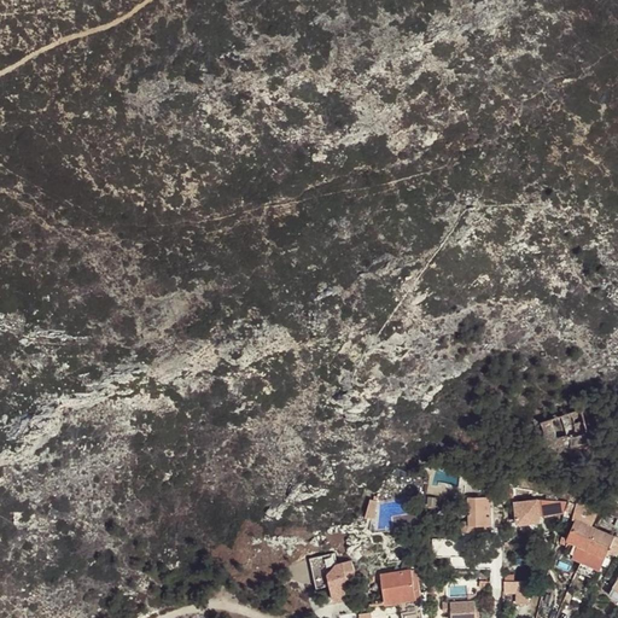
[(569,438),(588,431),(581,409),(542,423),(544,430),(546,430),(549,443),(567,437),(569,438)]
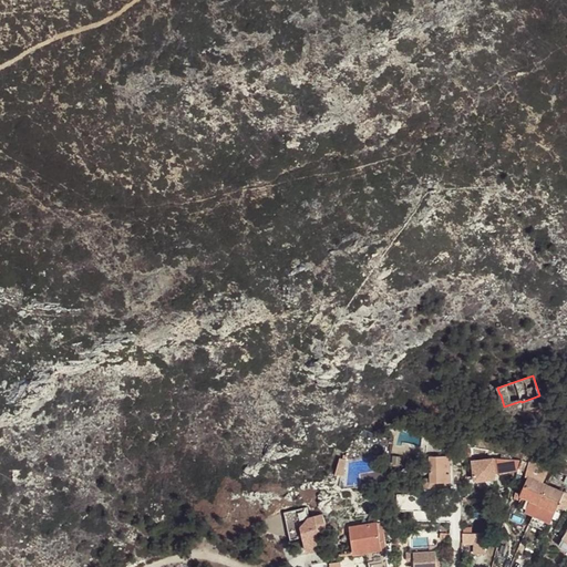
[(523,404),(522,402),(521,401),(504,406),(501,394),(500,394),(496,395),(502,411),(523,404)]
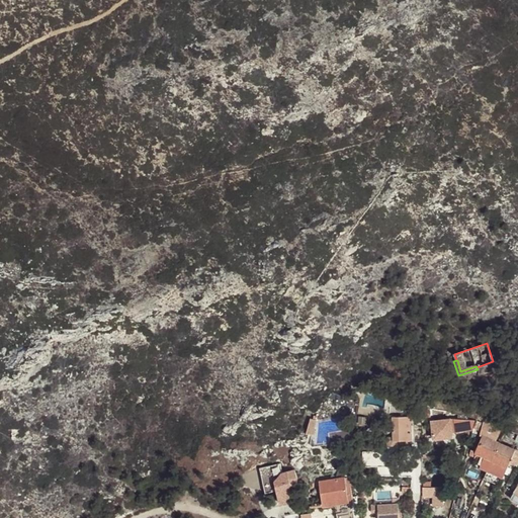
[(393,417),(394,439),(412,438),(411,416),(393,417)]
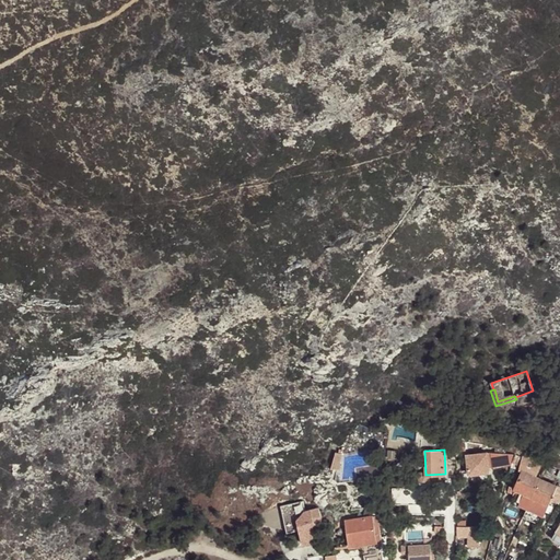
[(340,468),(342,453),(339,453),(336,452),(331,467),(340,468)]
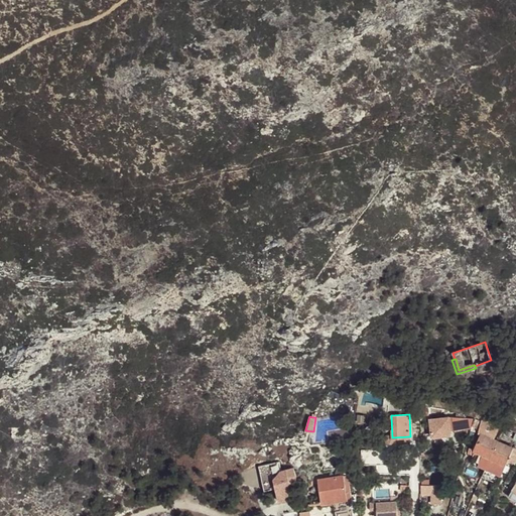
[(450,433),(448,417),(430,420),(432,435),(450,433)]
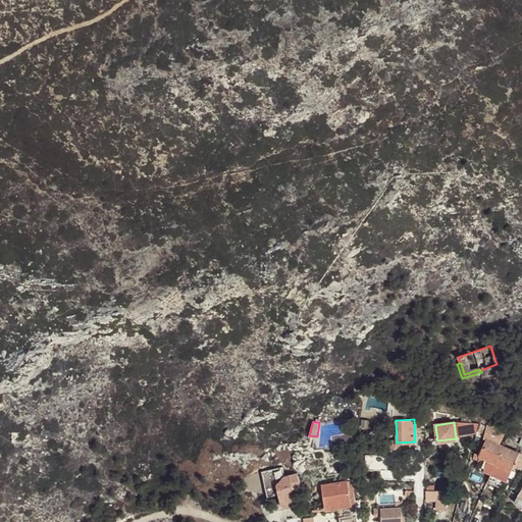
[(478,423),(459,422),(460,435),(475,432),(478,423)]
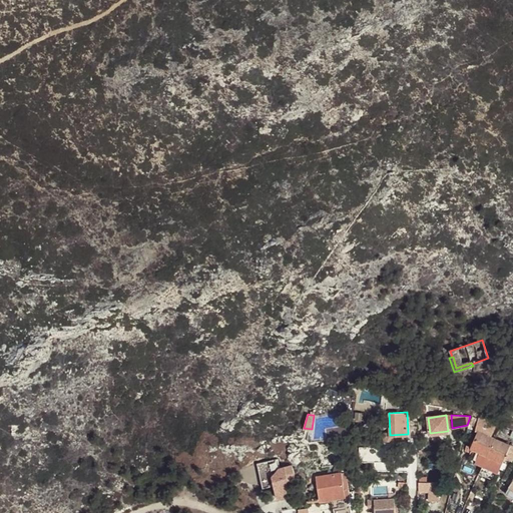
[(475,463),(483,466),(495,438),(494,438),(486,434),(478,431),(471,448),(476,451),(480,452),(476,460),(475,463)]
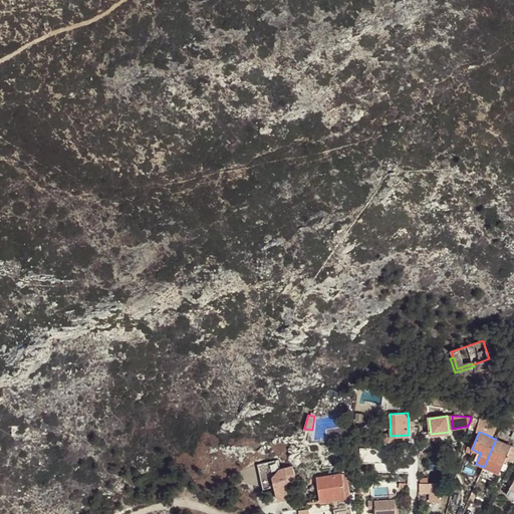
[(496,439),(484,467),(499,474),(511,446),(496,439)]
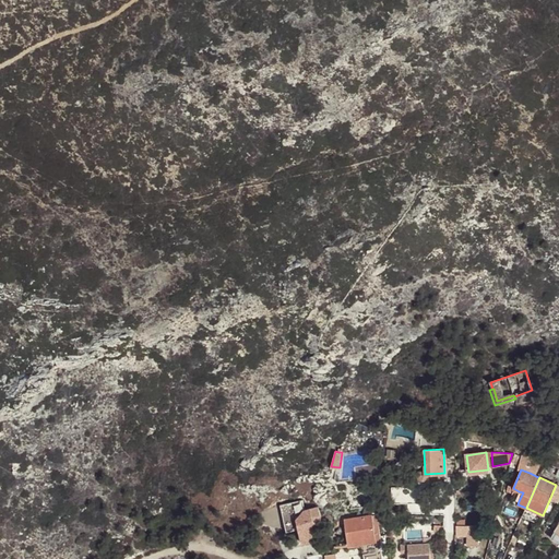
[(416,500),(416,489),(400,490),(401,501),(416,500)]
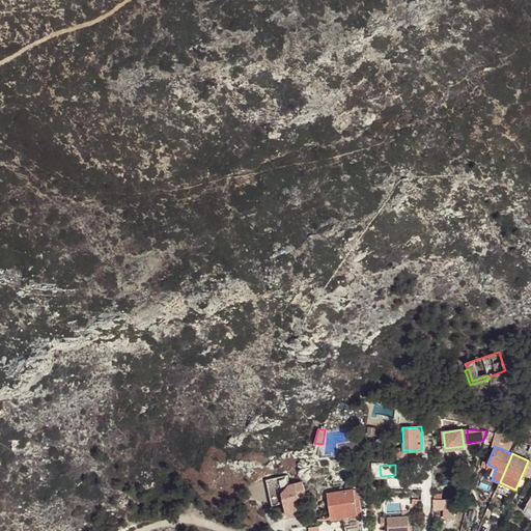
[(299,497),(295,483),(288,484),(282,493),(288,515),(300,512),(296,498),(299,497)]
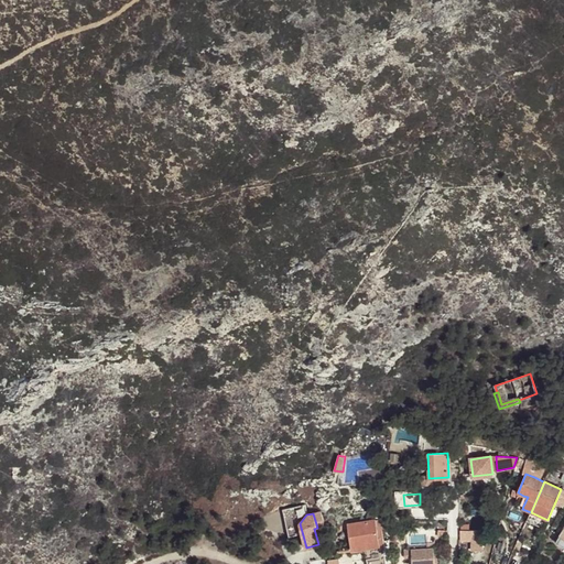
[(351,551),(368,548),(367,544),(379,543),(379,545),(384,544),(382,528),(377,529),(375,519),(347,523),(351,551)]
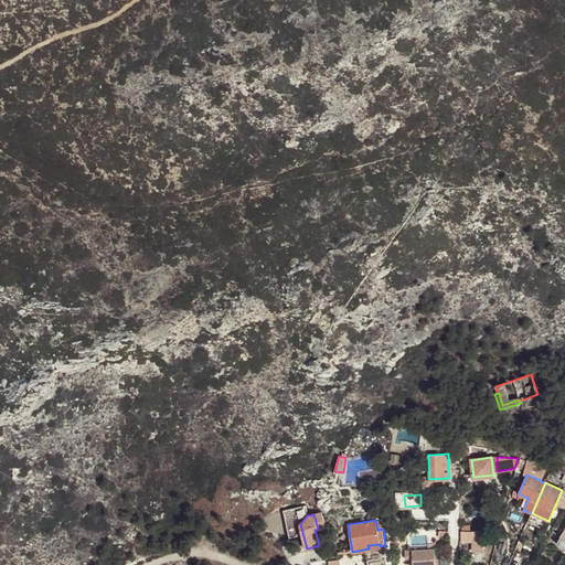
[(475,551),(488,551),(488,530),(461,530),(461,541),(475,541),(475,551)]
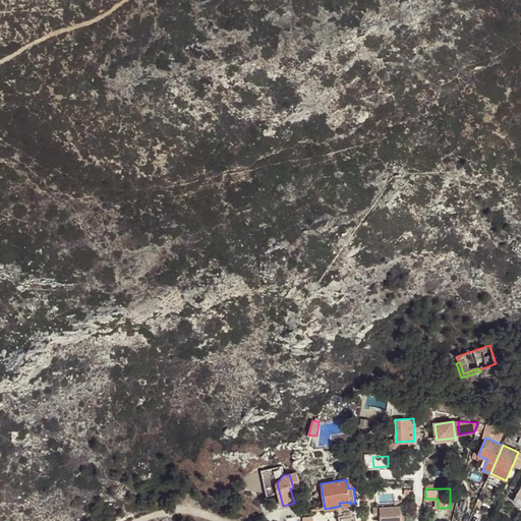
[(360,494),(360,504),(366,503),(366,498),(372,498),(371,493),(360,494)]
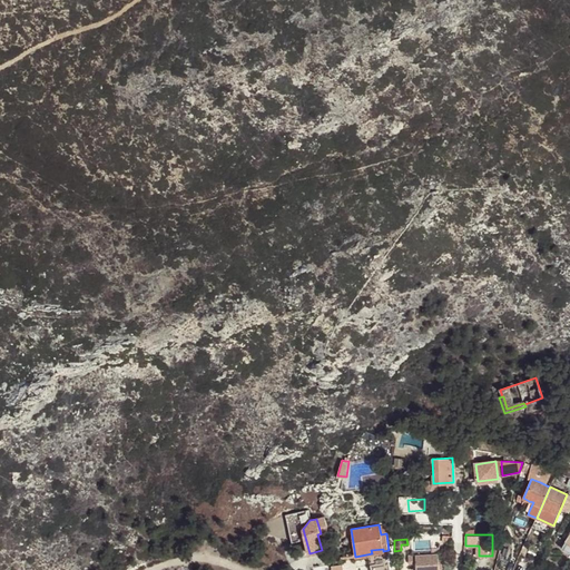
[(439,569),(439,554),(432,554),(416,556),(416,569),(422,569),(425,569),(439,569)]
